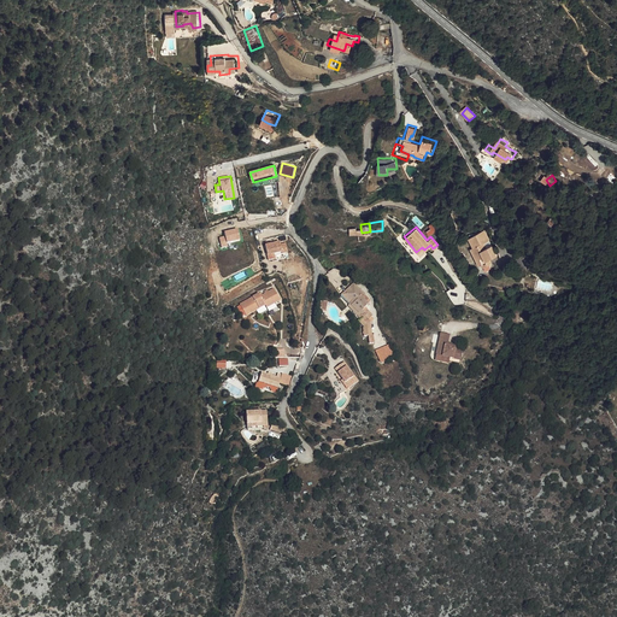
[(489,239),(485,228),(469,235),(474,245),(482,260),(483,264),(489,262),(487,258),(489,257),(498,253),(492,244),(487,246),(485,241),(489,239)]
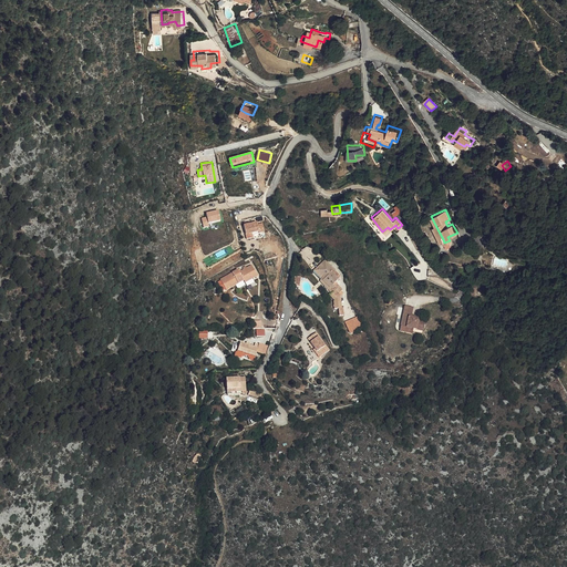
[(219,210),(206,212),(207,217),(202,217),(203,227),(209,226),(209,223),(220,222),(219,210)]
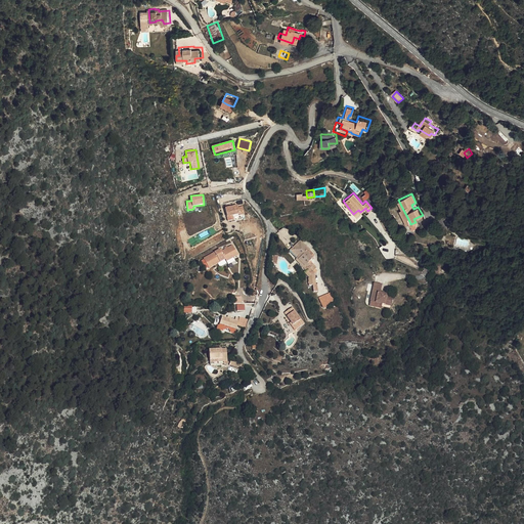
[(246,218),(244,206),(238,207),(238,205),(225,207),(227,222),(246,218)]
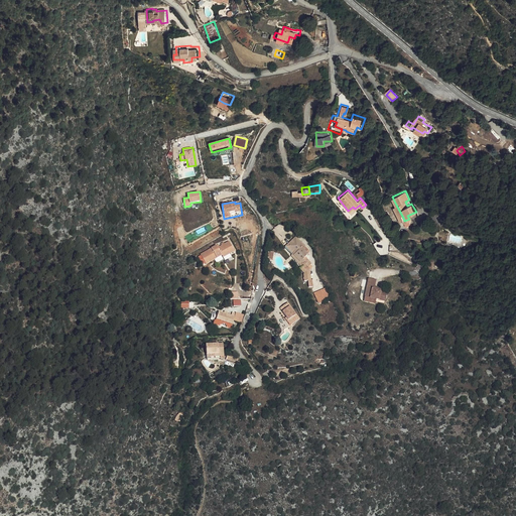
[(403,218),(396,205),(394,206),(400,219),(403,218)]
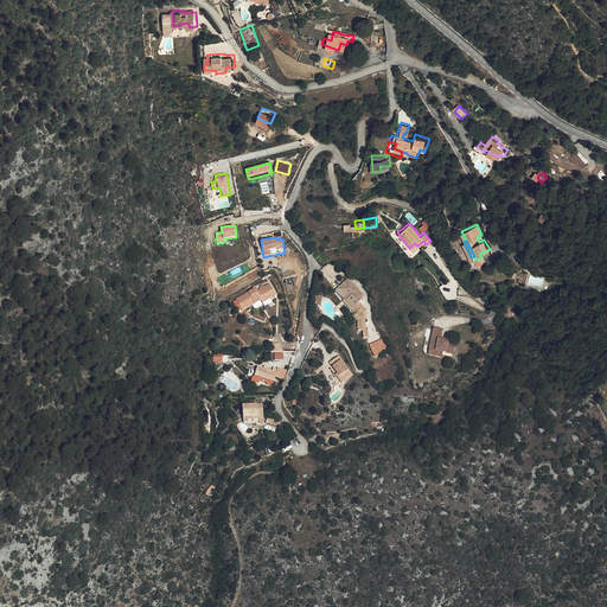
[(521,249),(516,248),(513,251),(519,259),(524,253),(521,249)]
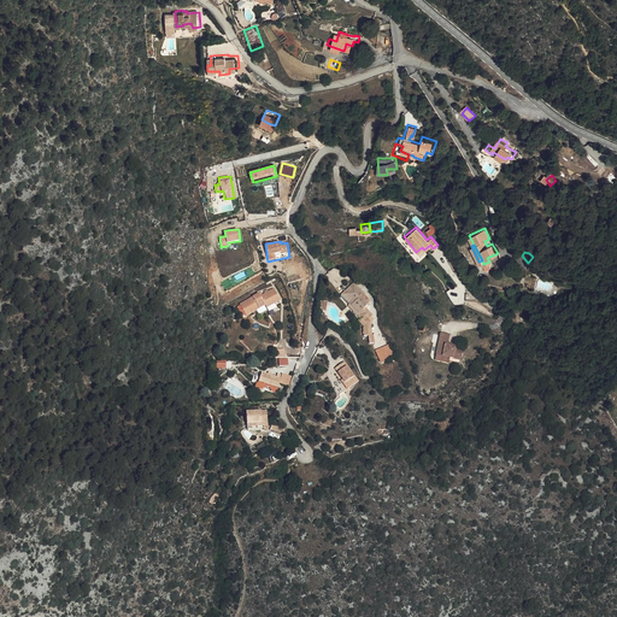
[(364,291),(354,281),(351,285),(352,287),(350,289),(357,299),(352,303),(360,313),(363,311),(365,309),(363,306),(369,300),(362,292),(364,291)]
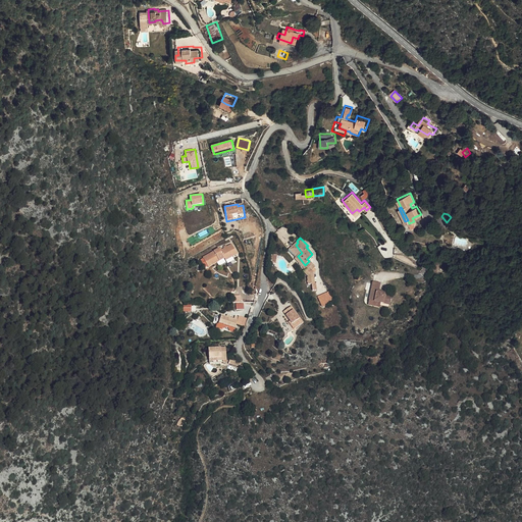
[(203,252),(206,262),(216,257),(223,254),(225,258),(231,255),(238,252),(232,241),(220,247),(219,245),(203,252)]
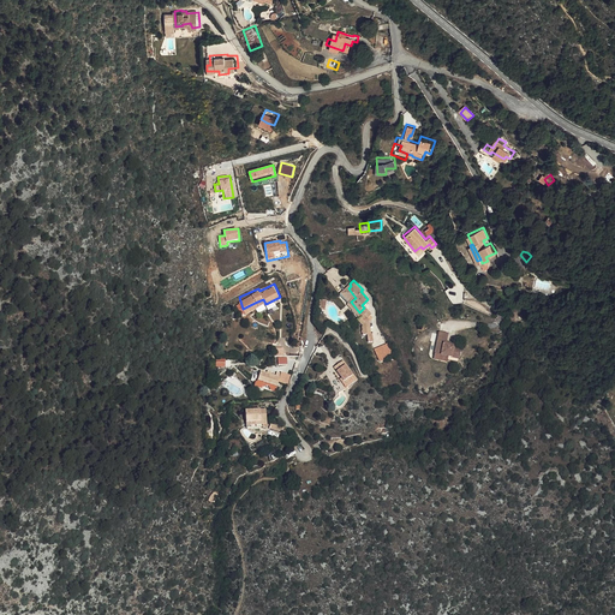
[(341,291),(351,302),(356,298),(348,288),(351,286),(350,284),(341,291)]
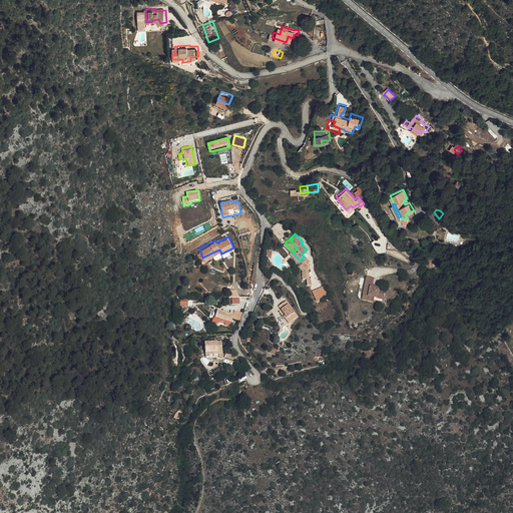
[(291,253),(300,264),(304,261),(302,259),(300,261),(293,251),(291,253)]
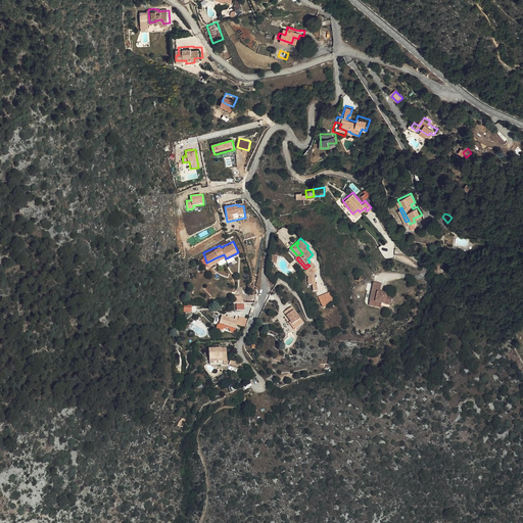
[(314,271),(310,266),(305,269),(304,271),(307,275),(307,283),(315,283),(314,271)]
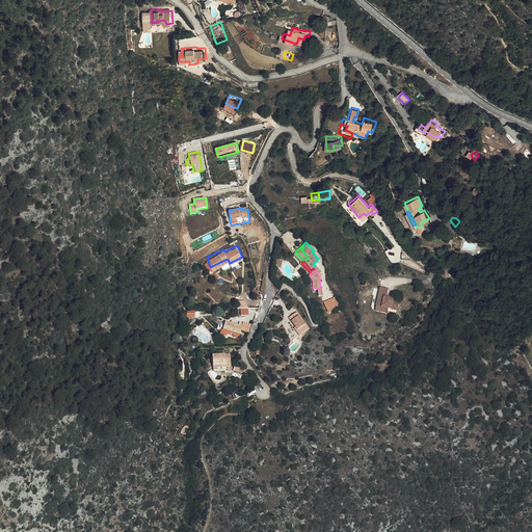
[(391,301),(399,302),(400,295),(395,294),(396,291),(392,291),(389,290),(389,288),(390,282),(382,280),(378,298),(383,299),(382,302),(391,303),(391,301)]
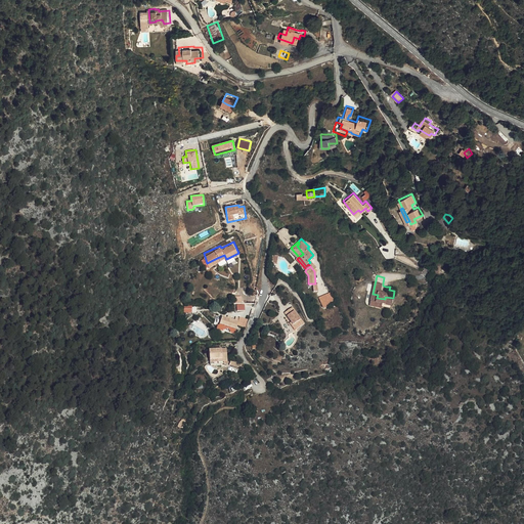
[(331,292),(318,297),(323,307),(336,301),(331,292)]
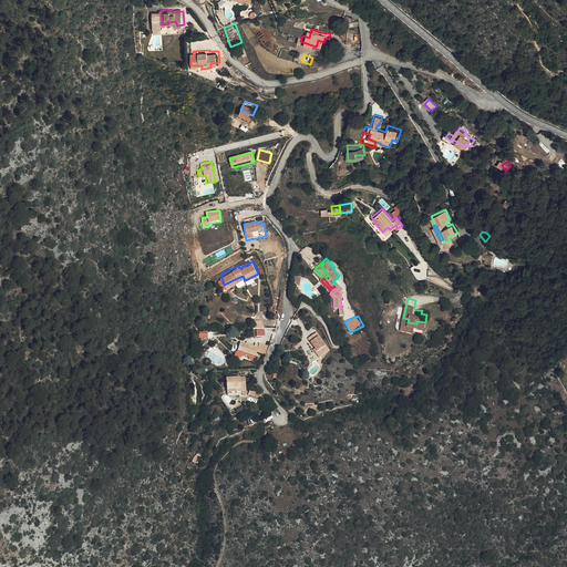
[(319,329),(310,336),(317,346),(319,348),(318,349),(321,354),(331,347),(328,342),(327,342),(320,333),(321,333),(319,329)]
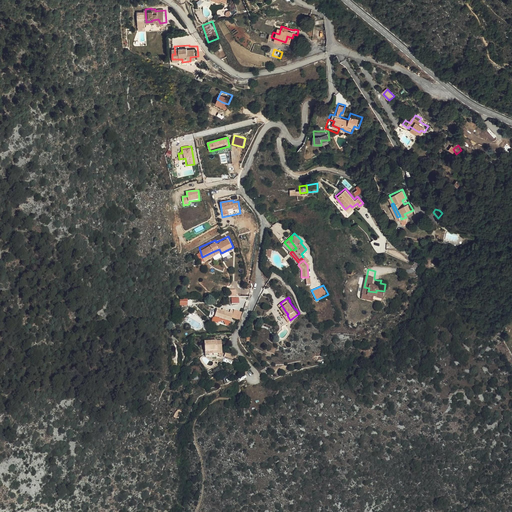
[(178,300),(179,307),(189,307),(188,299),(178,300)]
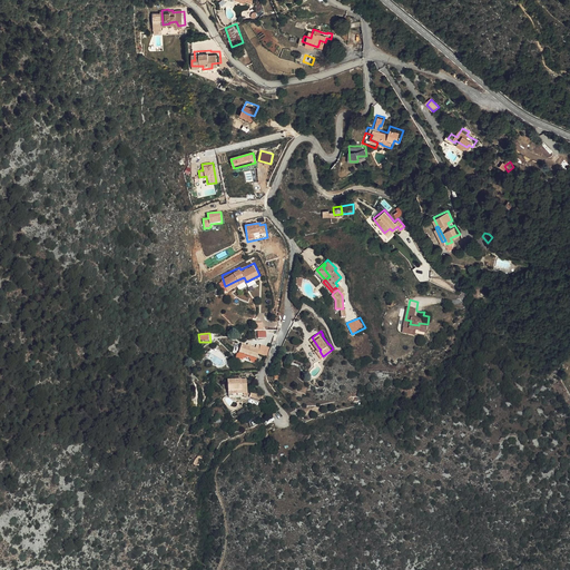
[(254,350),(241,345),(237,356),(236,355),(234,360),(242,362),(243,359),(249,361),(248,363),(254,365),(257,355),(259,347),(255,346),(254,350)]
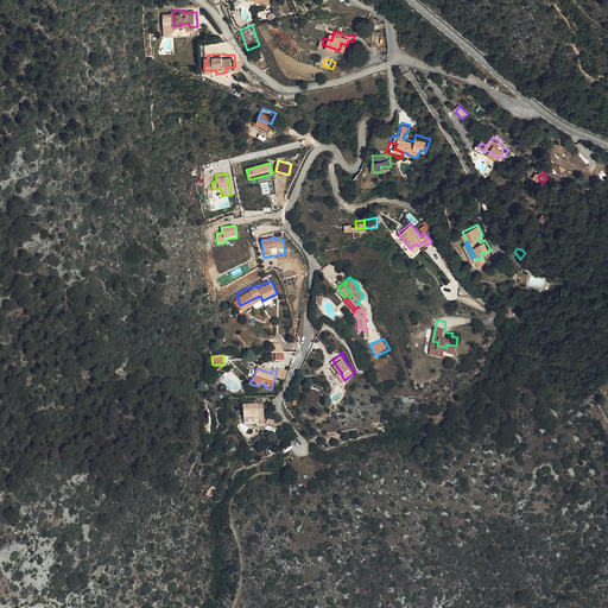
[(286,373),(277,371),(274,379),(283,381),(286,373)]
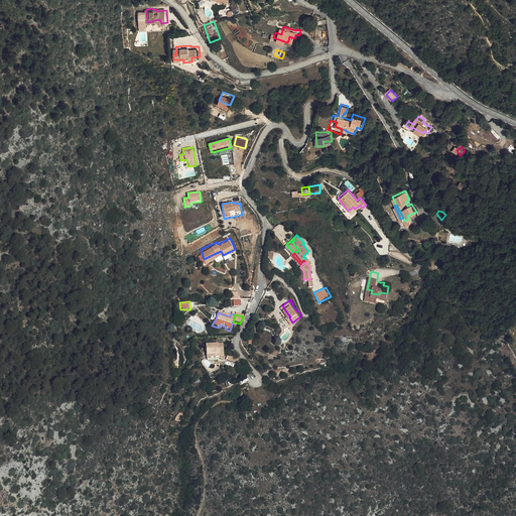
[(224,357),(222,343),(204,345),(205,359),(210,358),(211,361),(213,361),(216,361),(219,361),(218,357),(224,357)]
